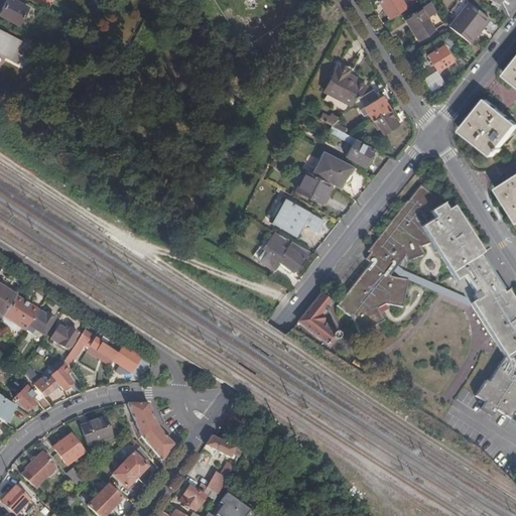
[(6,0),(0,12),(0,15),(18,25),(28,7),(13,0),(6,0)]
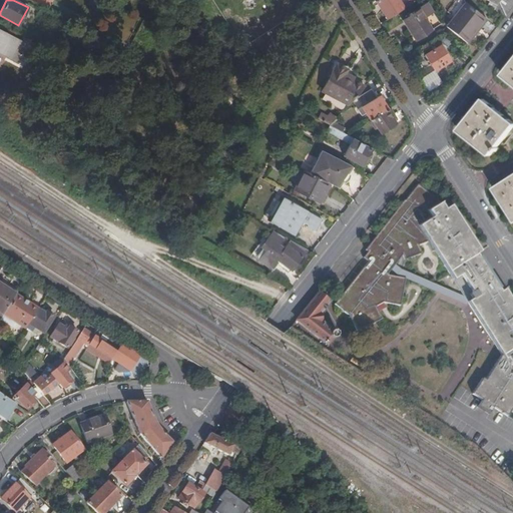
[(387,19),(404,8),(398,0),(378,0),(376,2),(387,19)]
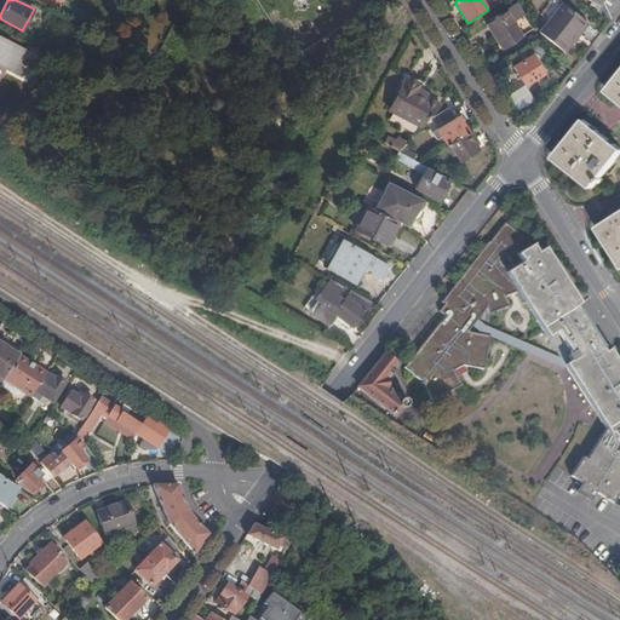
[(555,0),(550,0),(540,15),(547,21),(538,32),(564,52),(577,38),(573,35),(584,22),(561,4),(555,0)]
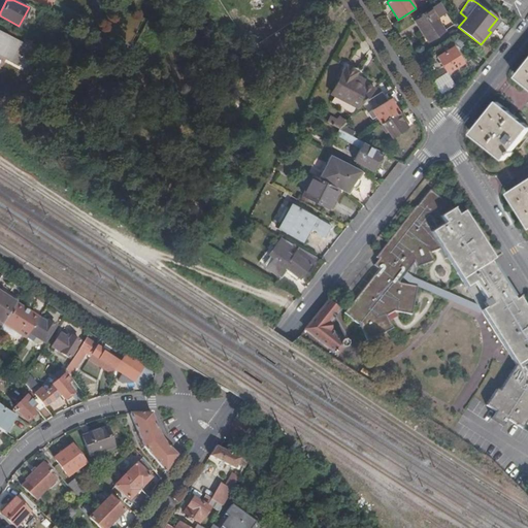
[(527,7),(527,0),(514,0),(512,5),(508,11),(520,18),(527,7)]
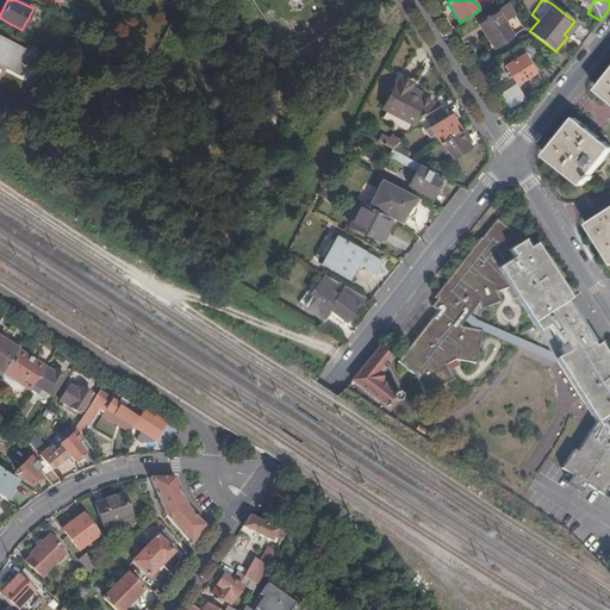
[(582,10),(587,13),(591,6),(583,1),(580,8),(582,10)]
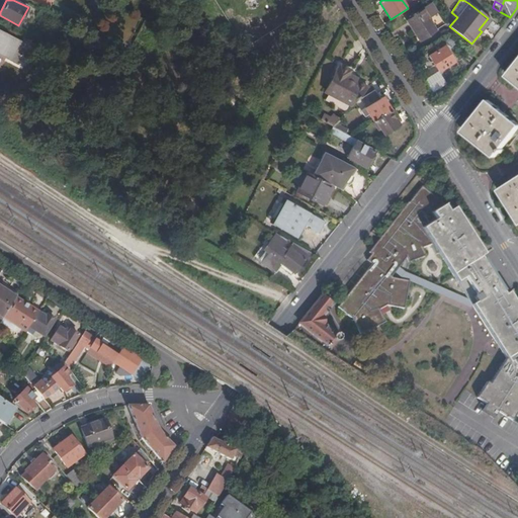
[(431,4),(422,10),(435,30),(438,28),(444,24),(431,4)]
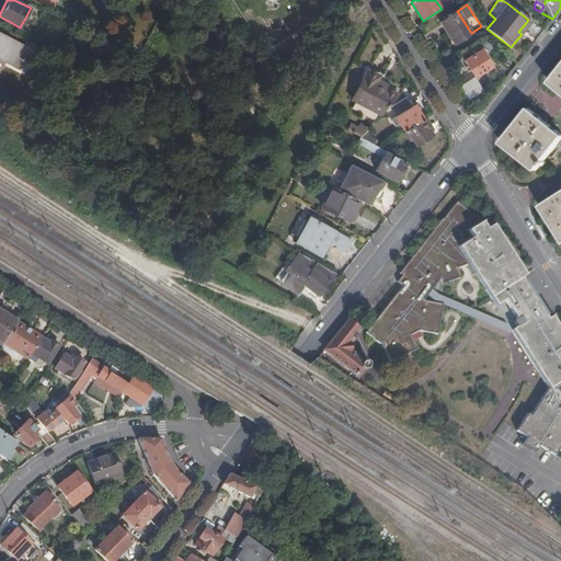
[(450,32),(456,42),(471,33),(457,11),(439,22),(447,34),(450,32)]
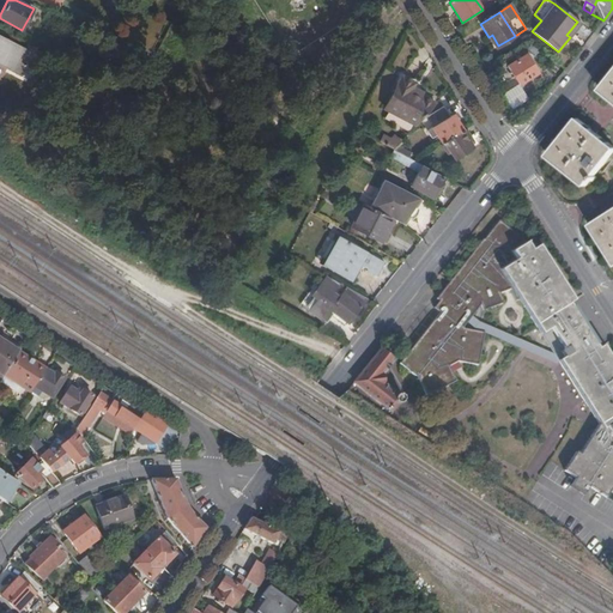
[(495,48),(498,46),(492,35),(489,37),(495,48)]
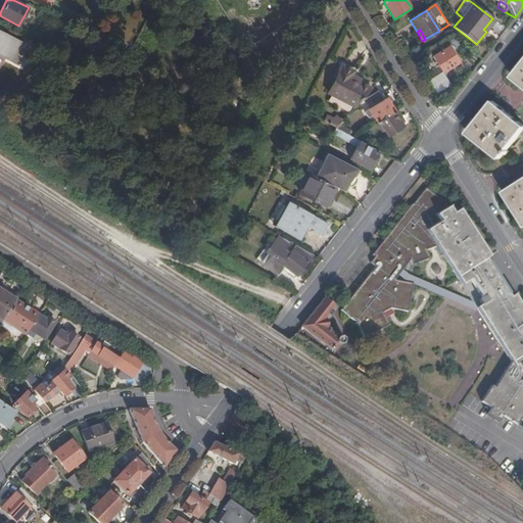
[(27,45),(0,31),(0,53),(17,63),(27,45)]
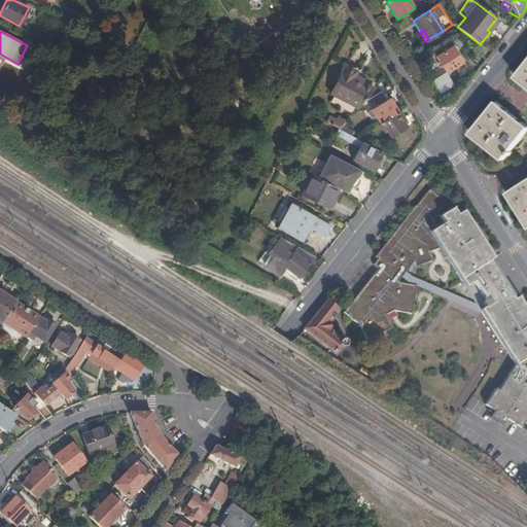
[(436,57),(446,72),(462,63),(452,47),(436,57)]
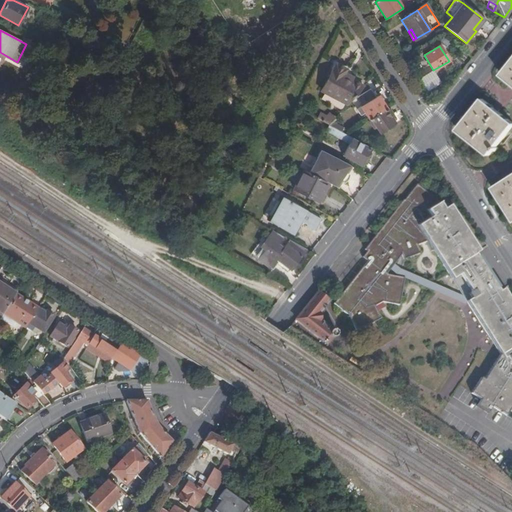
[(511,63),(502,76),(511,83),(511,63)]
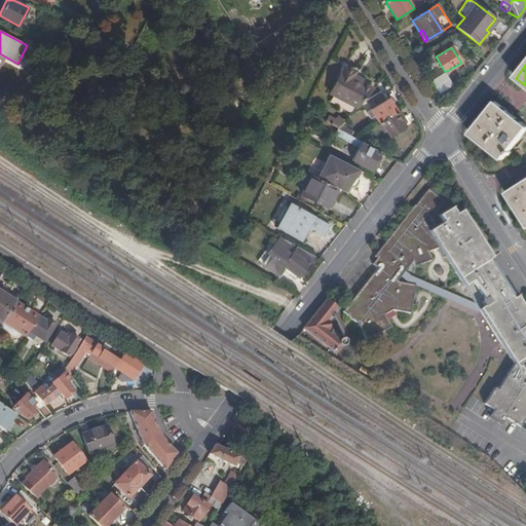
[(358,108),(373,90),(361,83),(351,78),(353,74),(355,72),(344,66),(330,94),(358,108)]
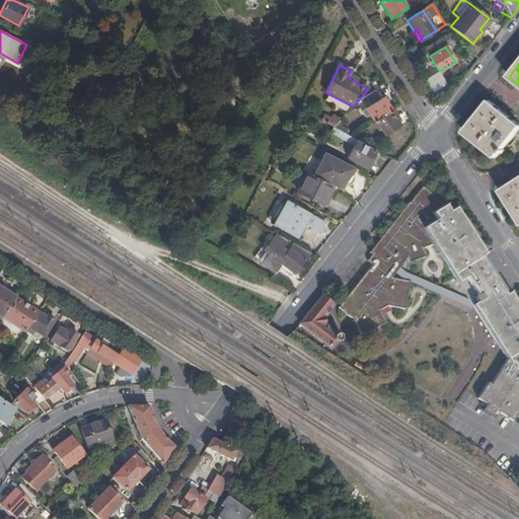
[(347,77),(356,82),(358,78),(349,73),(347,77)]
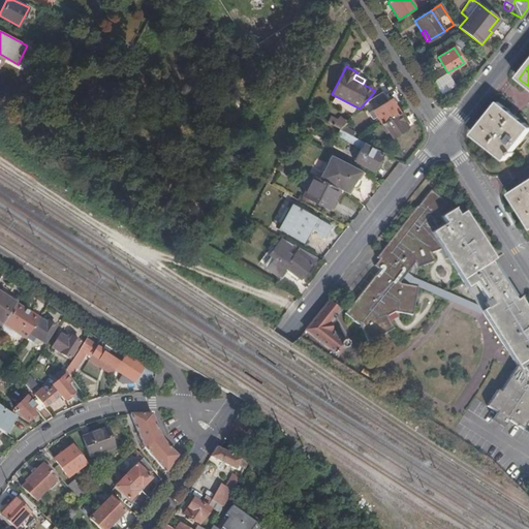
[(381,124),(399,113),(391,99),(389,101),(382,92),(369,101),(375,110),(373,111),(377,117),(381,124)]
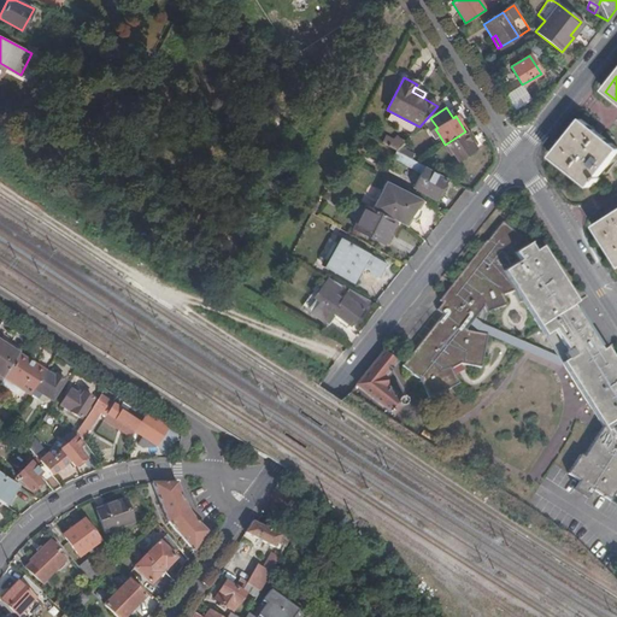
[(599,177),(616,154),(616,147),(583,121),(553,158),(589,188),(595,181),(598,183),(601,180),(599,177)]
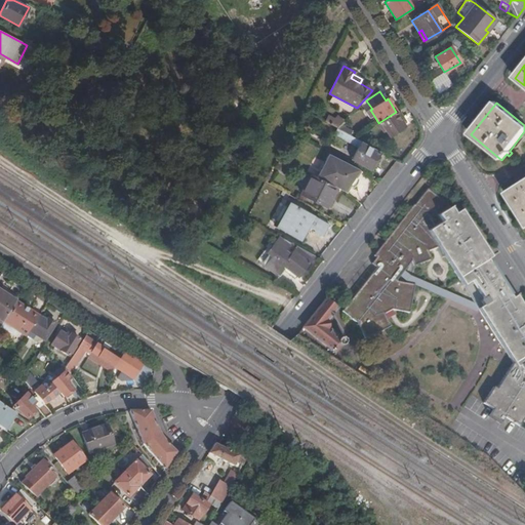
[(402,117),(398,111),(396,112),(378,123),(384,131),(386,129),(390,136),(405,127),(400,120),(405,117),(405,116),(402,117)]
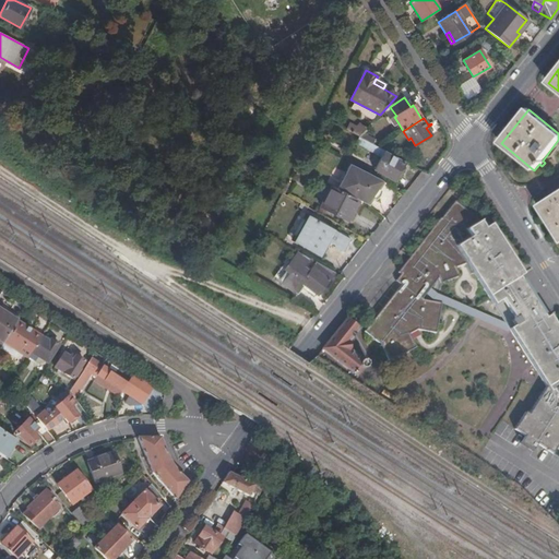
[(358,123),(356,126),(349,122),(346,130),(352,133),(360,125),(358,123)]
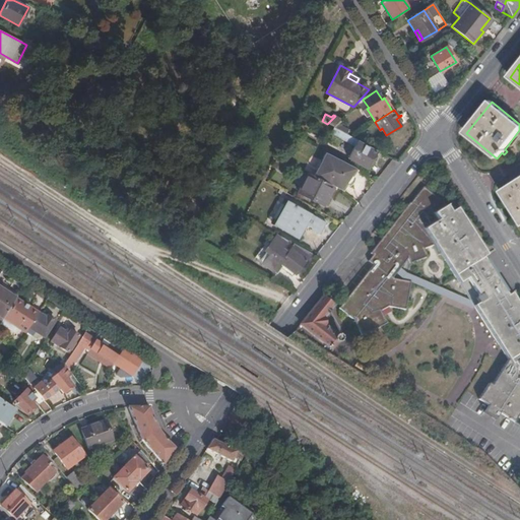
[(334,127),(340,121),(335,116),(327,124),(334,127)]
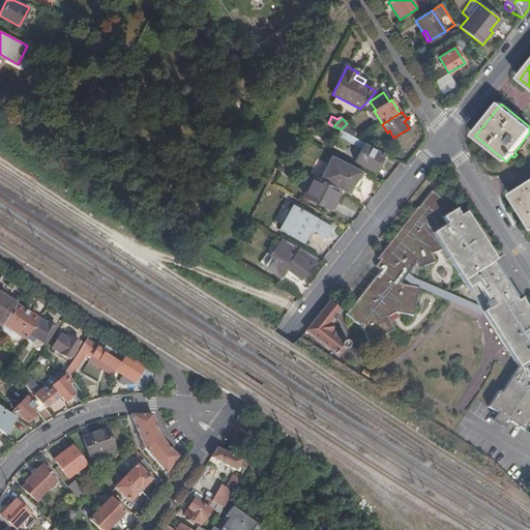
[(341,129),(345,131),(348,128),(350,126),(347,123),(341,129)]
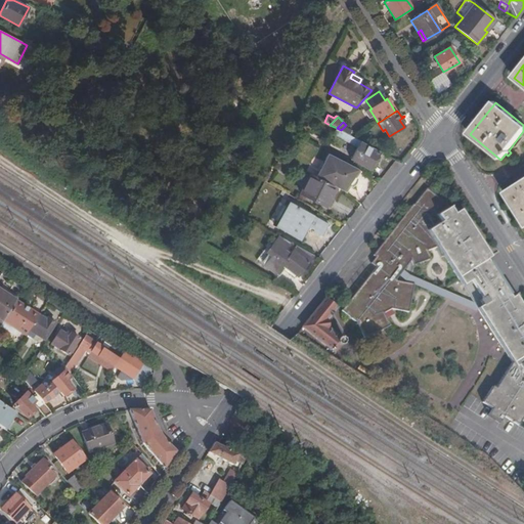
[(350,135),(352,131),(344,127),(341,130),(350,135)]
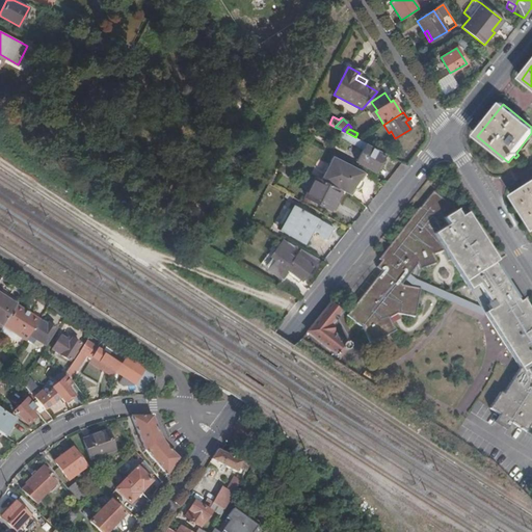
[(343,137),(352,142),(355,137),(346,132),(345,133),(343,137)]
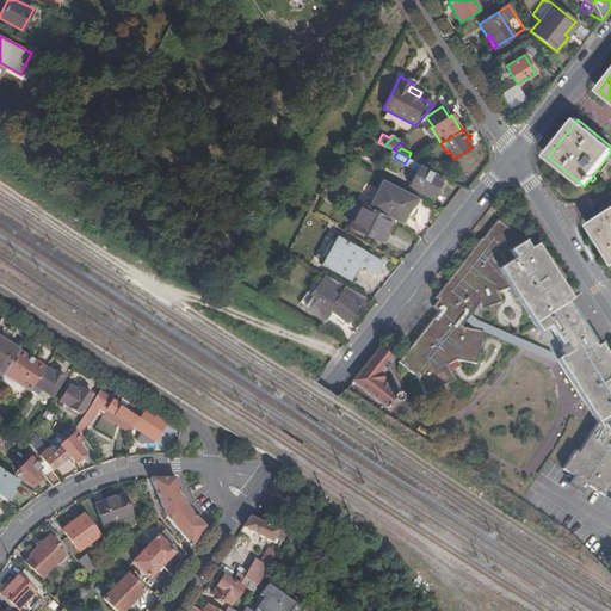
[(430,198),(443,177),(413,161),(408,158),(405,164),(418,171),(409,186),(430,198)]
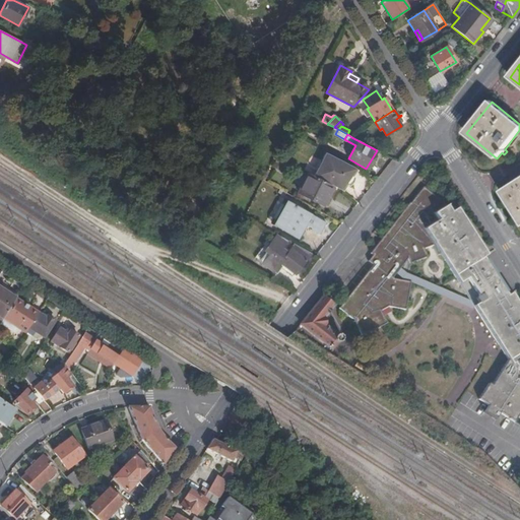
[(336,188),(340,190),(355,169),(354,167),(326,152),(314,176),(333,187),(336,188)]
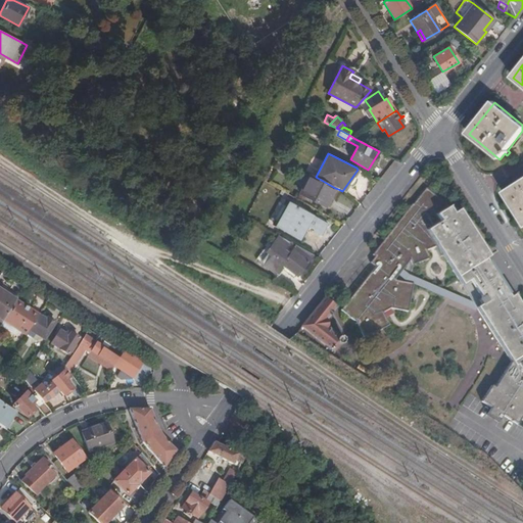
[(342,191),(344,192),(349,186),(350,187),(355,183),(358,178),(357,176),(360,171),(358,170),(342,191)]
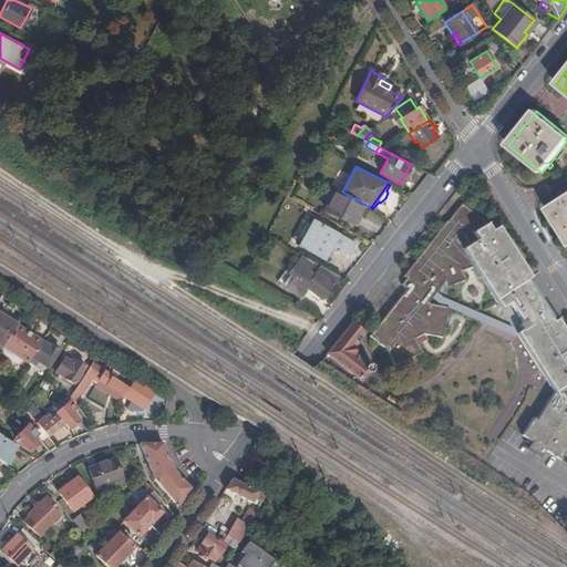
[(342,192),(337,189),(326,210),(352,224),(363,204),(342,192)]
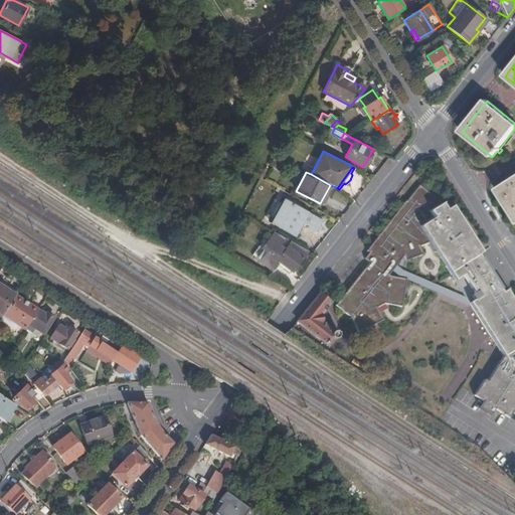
[(514,178),(498,189),(514,215),(514,178)]
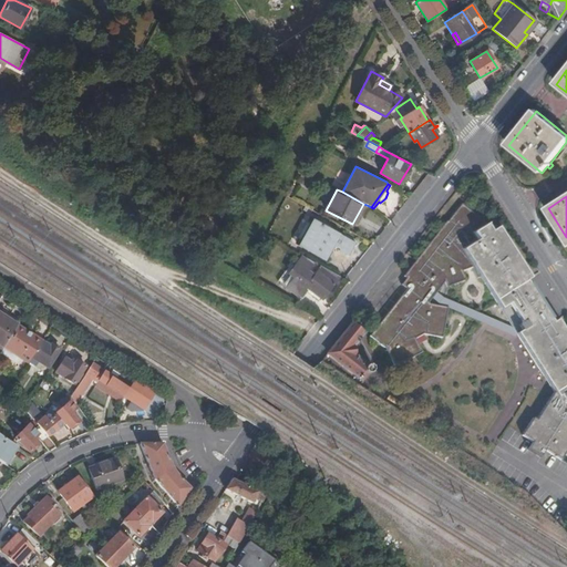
[(356,226),(367,205),(363,204),(352,224),(356,226)]
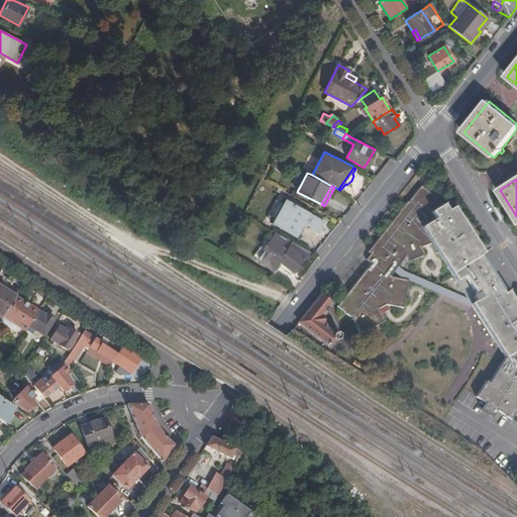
[(371,264),(337,306),(352,318),(357,335),(385,326),(380,313),(388,310),(406,308),(408,281),(390,277),(405,257),(407,263),(425,255),(421,247),(430,244),(434,254),(438,252),(505,357),(489,383),(486,381),(476,397),(486,403),(482,410),(493,417),(497,411),(511,419),(516,410),(516,306),(507,292),(503,295),(480,257),(485,254),(454,208),(448,212),(444,206),(421,187),(408,203),(407,202),(368,252),(371,254),(366,260),(371,264)]
